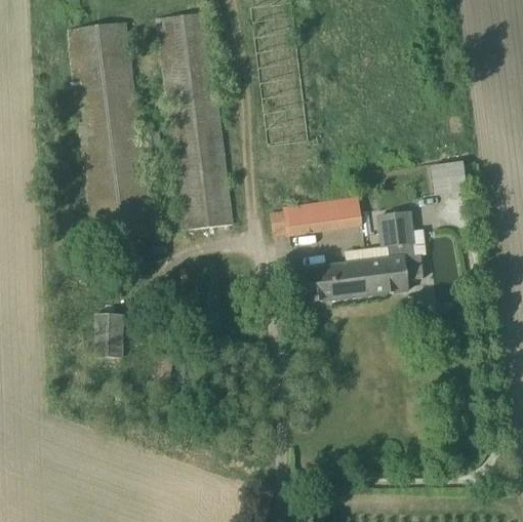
[(158,17),(185,229),(233,224),(207,11),(158,17)]
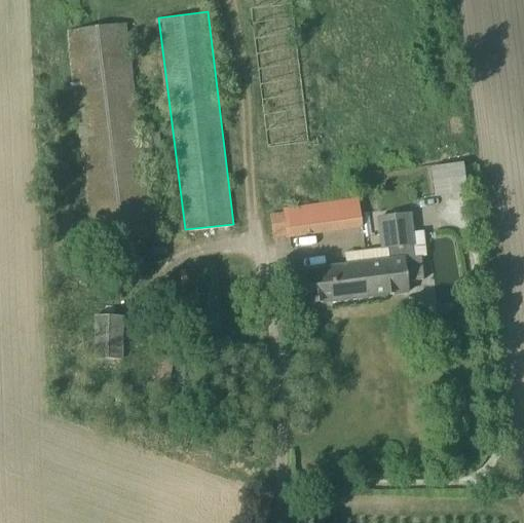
[(69,29),(95,239),(152,233),(125,22),(69,29)]
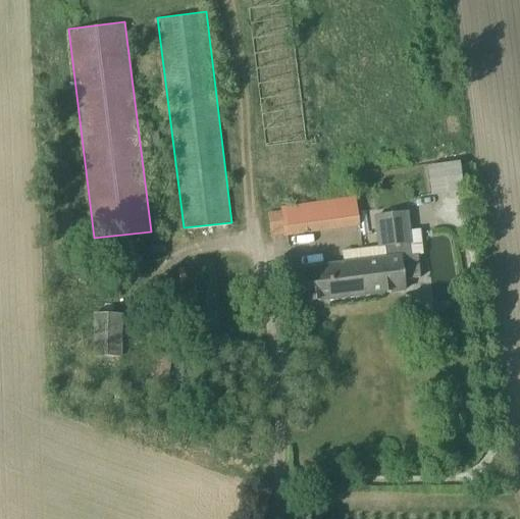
[(282,205),(282,210),(270,211),(273,231),(286,230),(287,232),(361,222),(357,194),(282,205)]
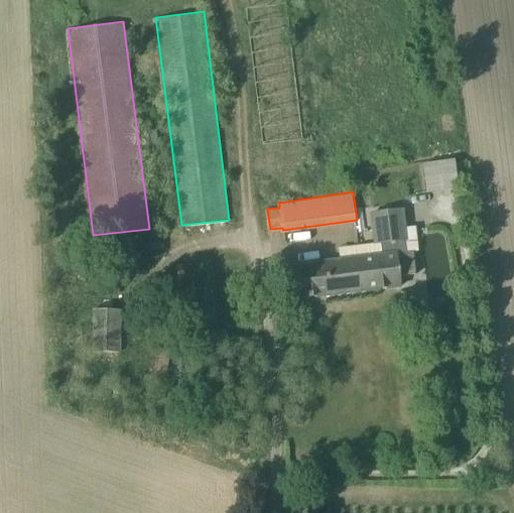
[(362,257),(366,289),(402,285),(401,274),(416,273),(413,250),(407,251),(405,239),(409,239),(405,208),(371,212),(375,243),(381,242),(383,255),(362,257)]
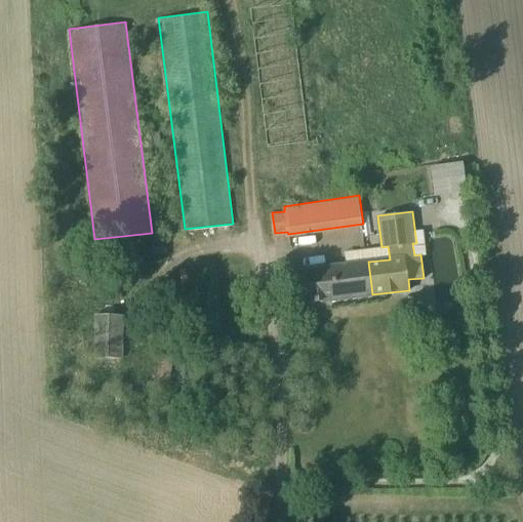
[(372,294),(368,262),(293,271),(297,304),(372,294)]
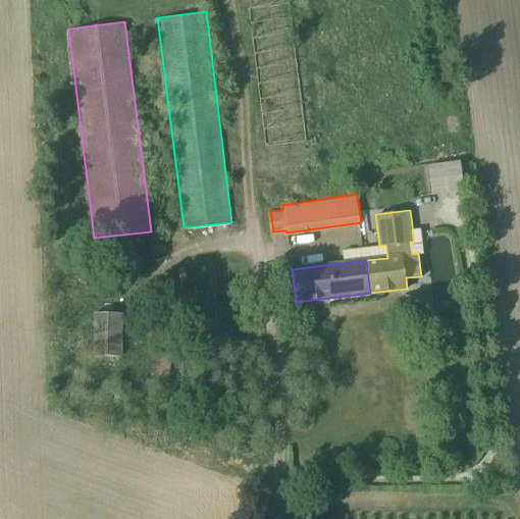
[(92,357),(101,357),(121,357),(122,313),(93,313),(92,357)]
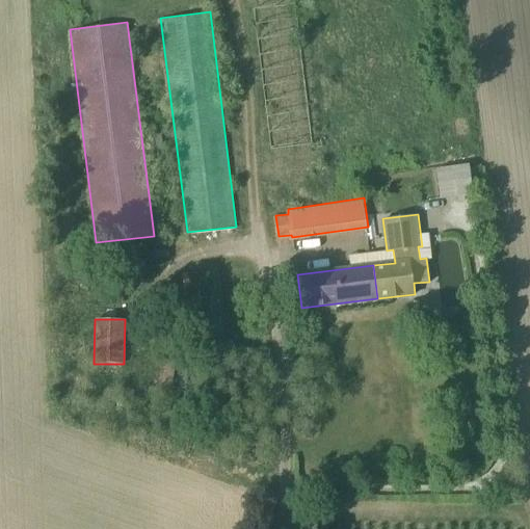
[(175,359),(154,359),(154,399),(167,399),(167,391),(174,391),(175,359)]
